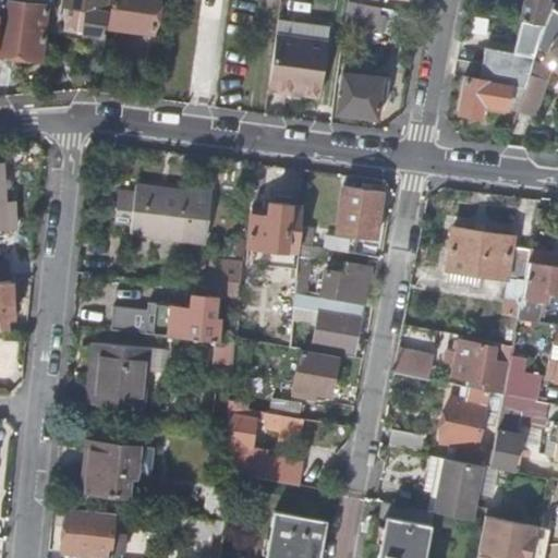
[(48,5),(4,0),(1,0),(0,15),(0,53),(41,59),(48,5)]
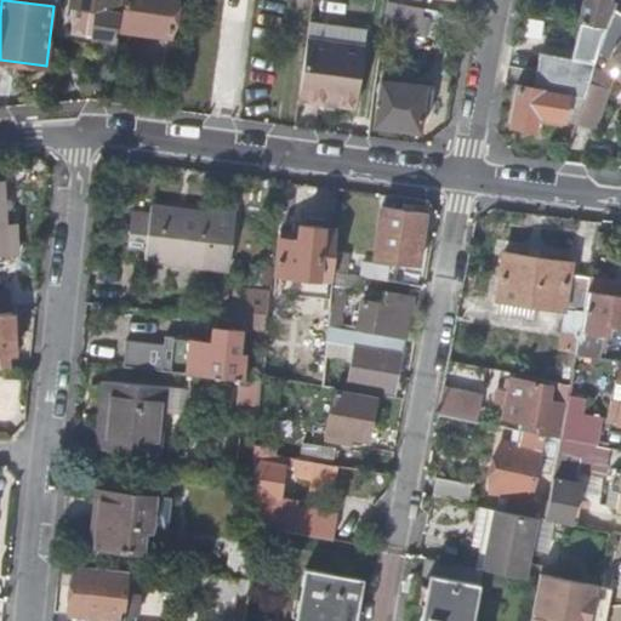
[(90,68),(112,72),(120,0),(72,0),(69,16),(89,18),(86,36),(93,38),(90,68)]
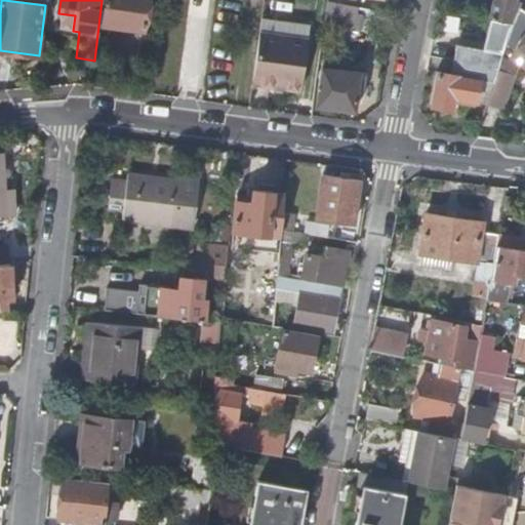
[(106,0),(103,24),(143,29),(146,0),(106,0)]
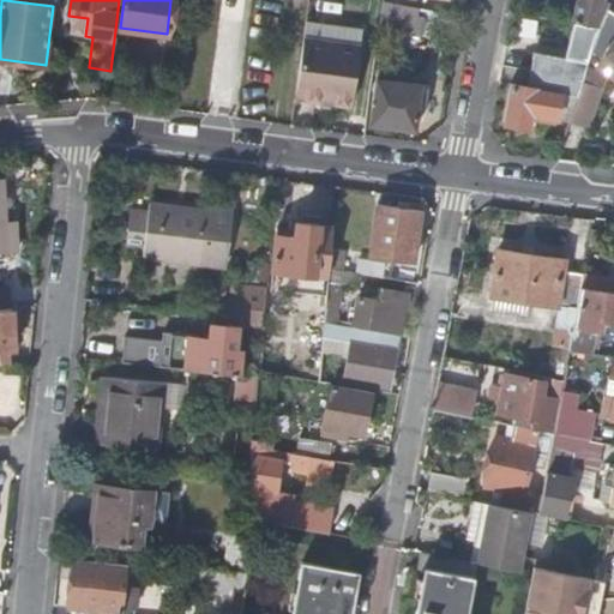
[(601,26),(608,6),(611,0),(608,0),(578,0),(575,22),(601,26)]
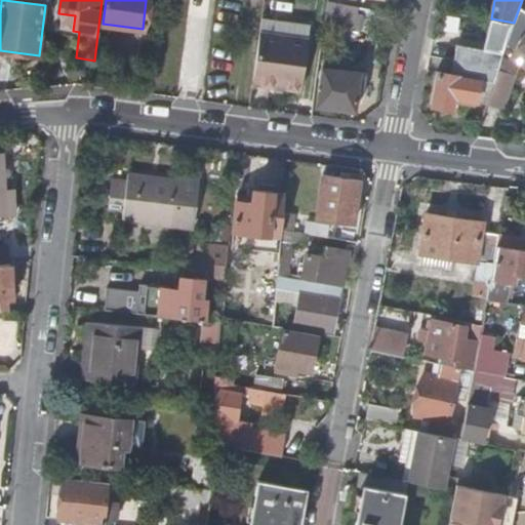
[(524,8),(520,5),(514,23),(509,39),(520,45),(524,35),(524,8)]
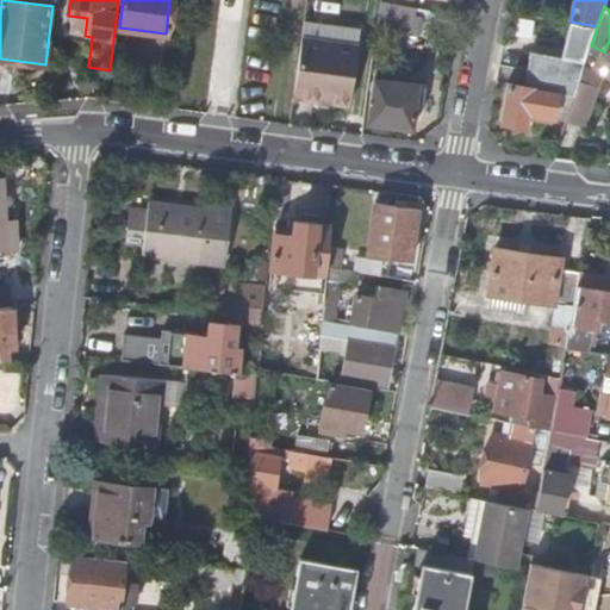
[(386,12),(384,29),(433,37),(436,19),(386,12)]
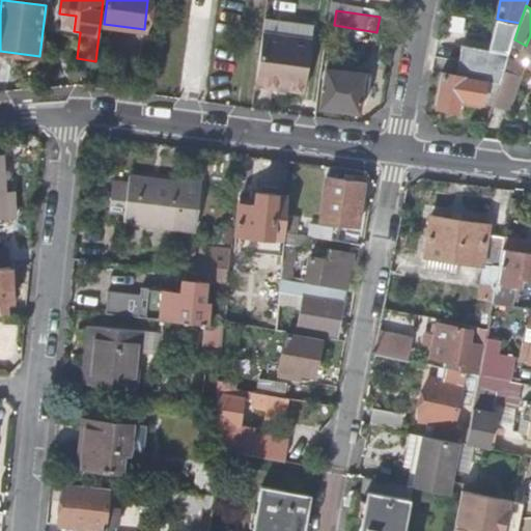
[(514,39),(520,23),(497,19),(492,51),(507,54),(510,54),(514,39)]
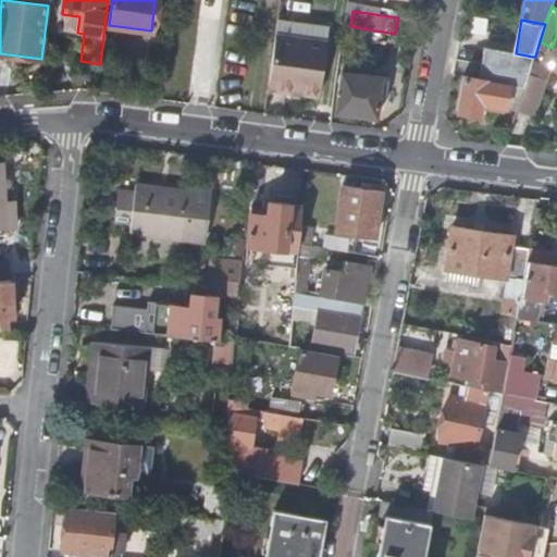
[(307,37),(274,33),(268,81),(286,83),(286,89),(299,90),(307,37)]
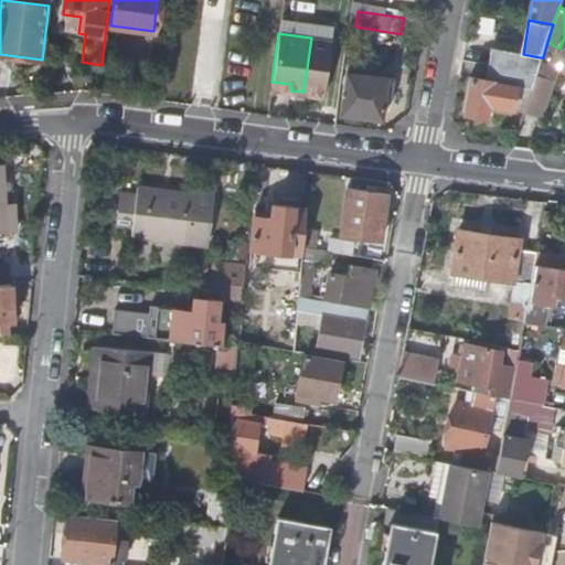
[(331,40),(311,38),(304,92),(323,95),(331,40)]
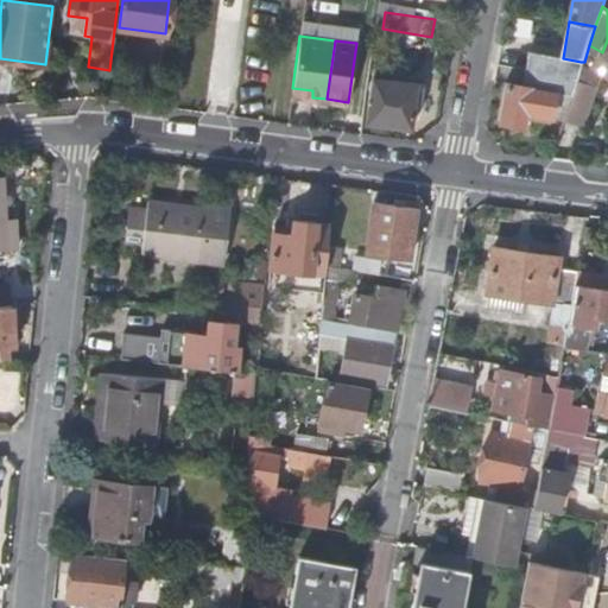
[(527,113),(565,119),(577,81),(584,62),(581,62),(563,58),(531,52),(525,86),(506,83),(500,121),(524,126),(527,113)]
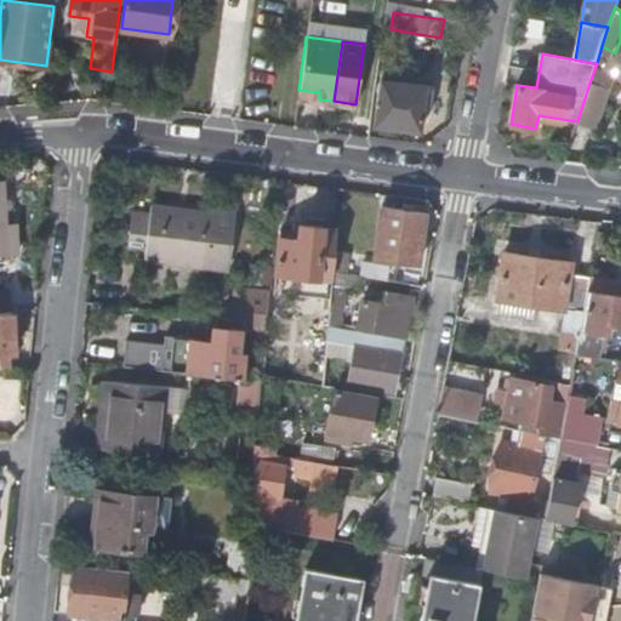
[(594,73),(584,109),(600,115),(613,80),(594,73)]
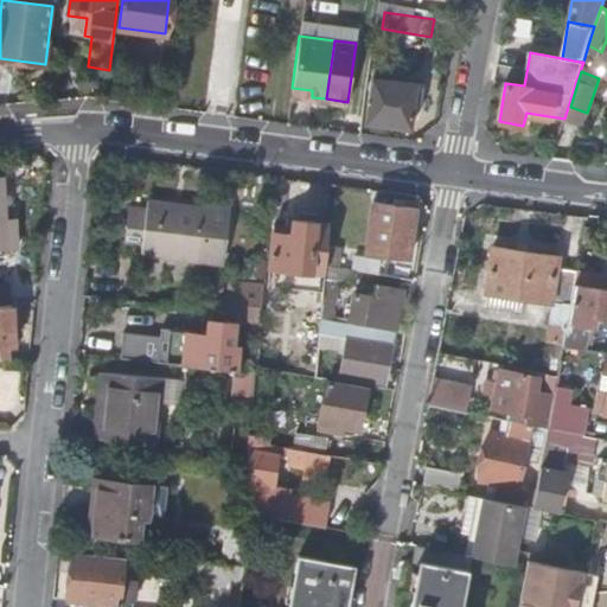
[(410,129),(413,108),(414,97),(420,98),(421,91),(415,90),(416,84),(371,78),(365,122),(410,129)]
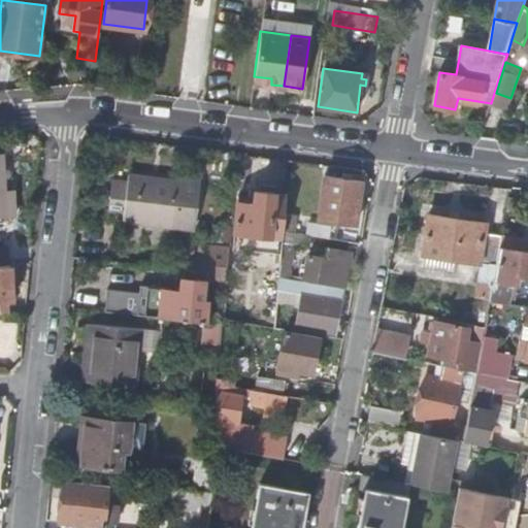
[(0,217),(15,217),(13,191),(5,191),(3,154),(0,154),(0,217)]
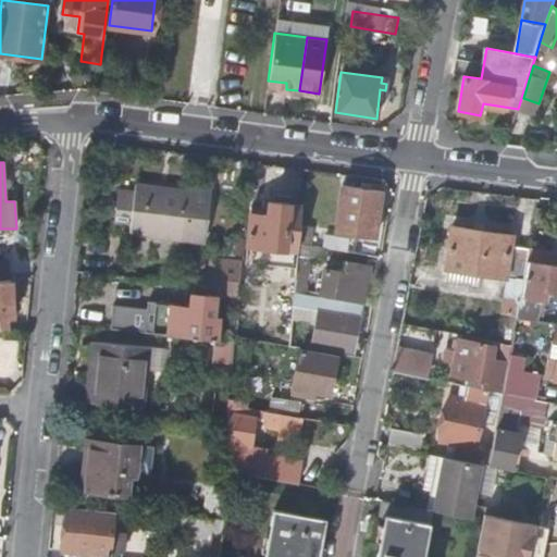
[(337,223),(376,229),(381,190),(343,185),(337,223)]
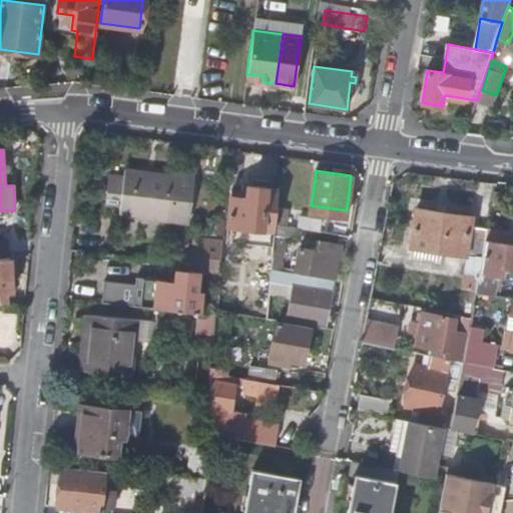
[(119,214),(168,219),(173,176),(123,171),(123,175),(108,173),(105,203),(120,204),(119,214)]
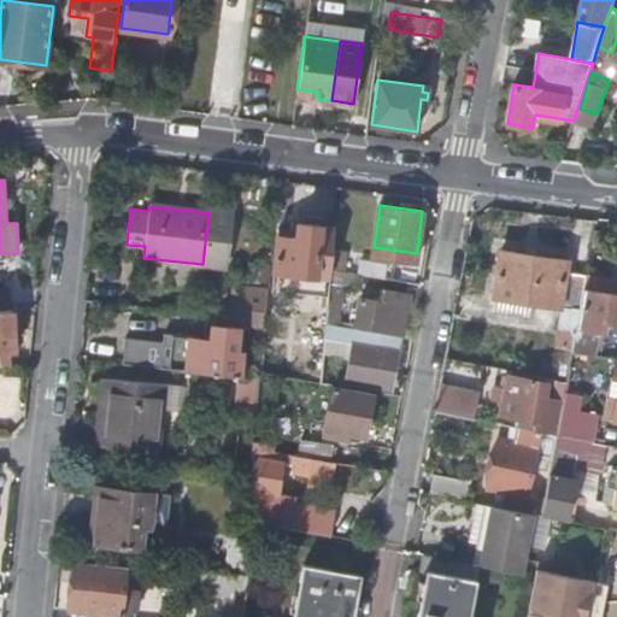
[(331,269),(335,229),(321,227),(321,225),(298,223),(297,233),(295,239),(277,236),(274,272),(330,278),(331,269)]
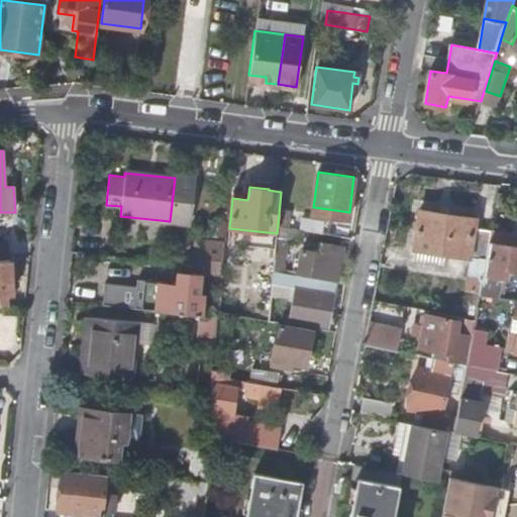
[(488,241),(490,230),(474,228),(475,218),(419,210),(414,248),(472,256),(467,290),(472,291),(479,292),(488,241)]
